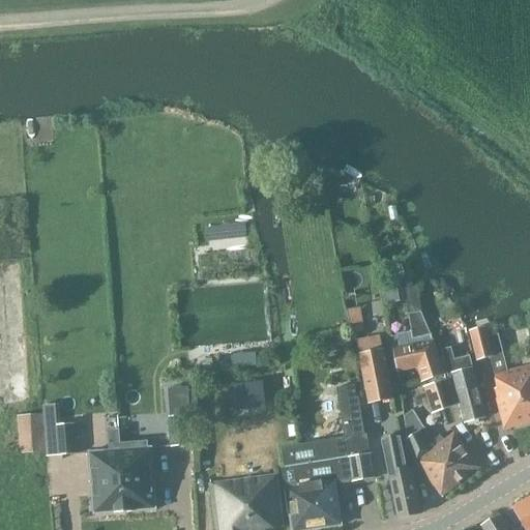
[(421,313),(416,287),(404,290),(408,315),(421,313)]
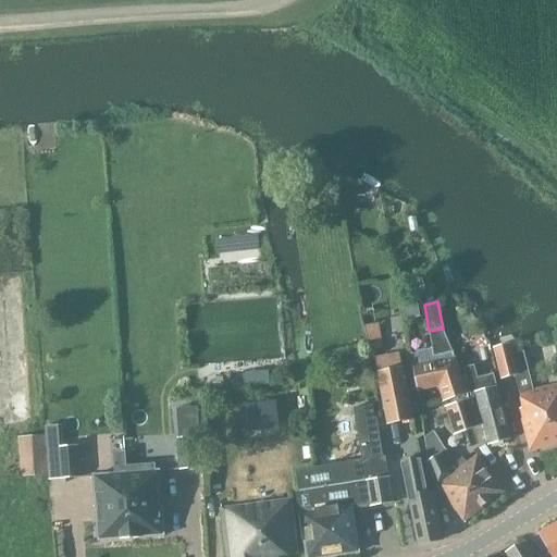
[(380,309),(367,312),(371,338),(385,335),(380,309)]
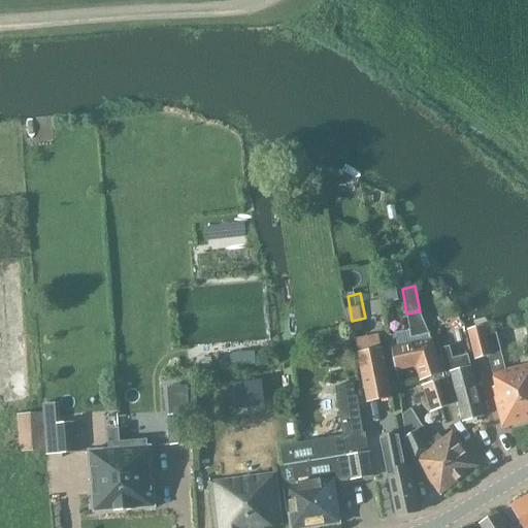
[(475,360),(488,357),(495,387),(492,388),(502,428),(527,421),(527,364),(505,370),(496,334),(486,336),(484,327),(481,327),(468,330),(475,360)]
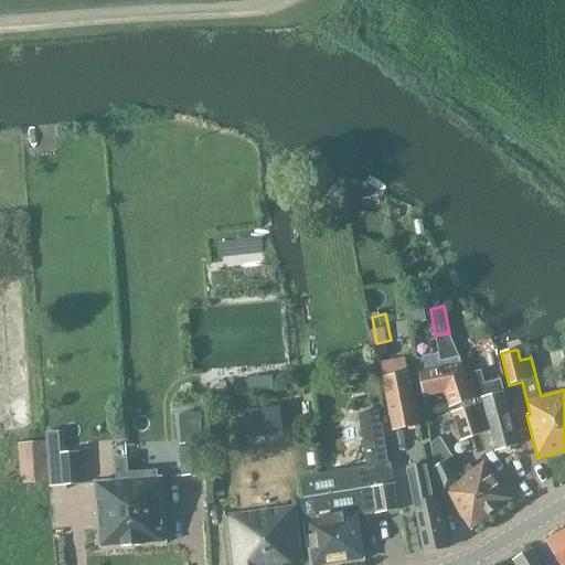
[(380,363),(383,379),(393,430),(418,425),(405,359),(380,363)]
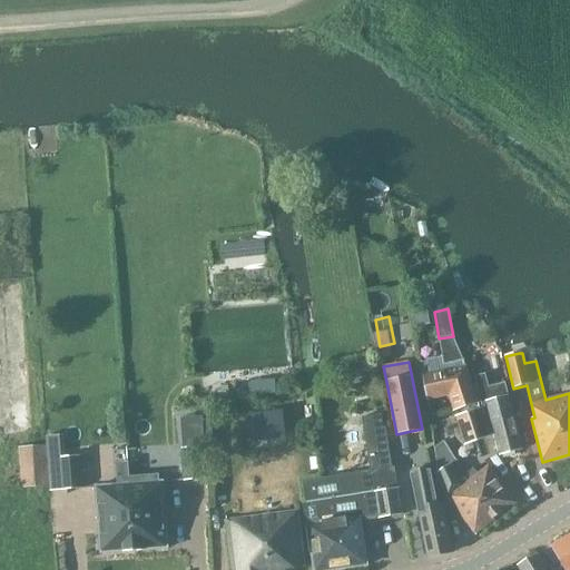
[(453,412),(479,403),(467,366),(422,375),(428,401),(449,396),(453,412)]
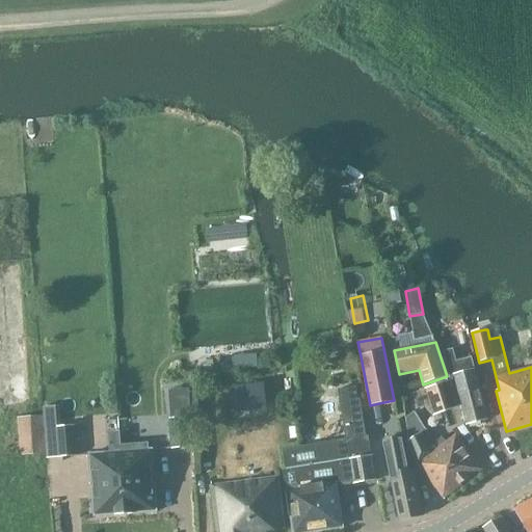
[(452,388),(459,390),(466,424),(486,420),(476,372),(475,372),(469,367),(458,370),(456,362),(446,365),(452,388)]
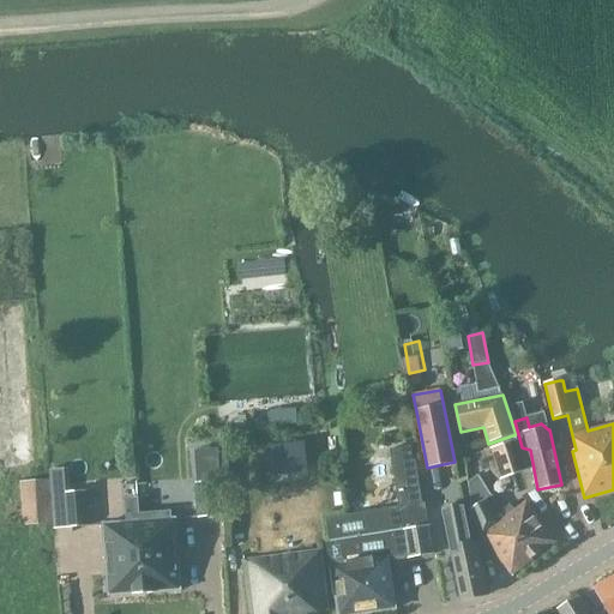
[(500,479),(527,470),(517,440),(497,447),(495,445),(491,446),(500,479)]
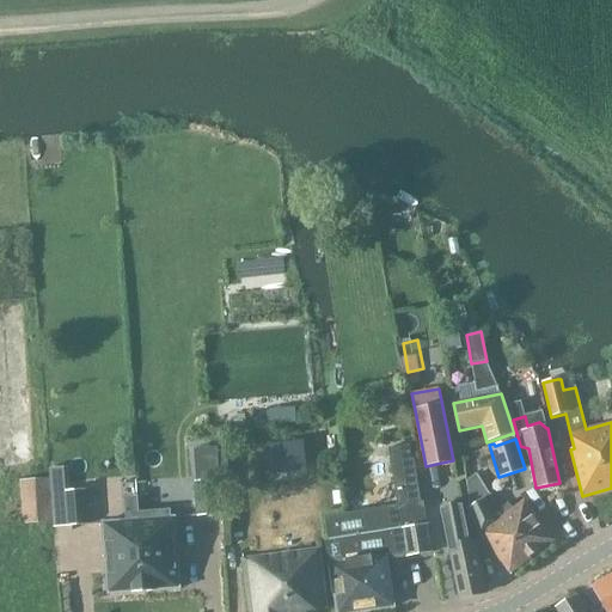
[(265,446),(269,473),(305,469),(301,441),(265,446)]
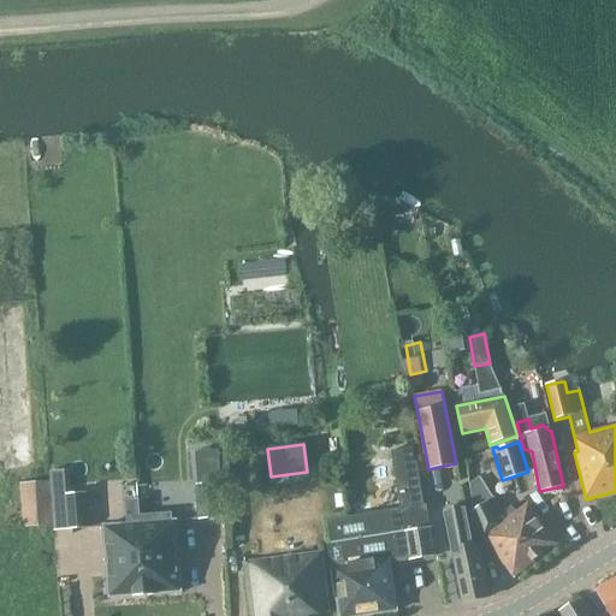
[(391,451),(400,509),(327,521),(331,544),(327,545),(336,600),(337,600),(339,615),(361,615),(396,611),(389,564),(436,557),(431,528),(430,529),(426,505),(424,505),(416,462),(414,462),(412,449),(391,451)]
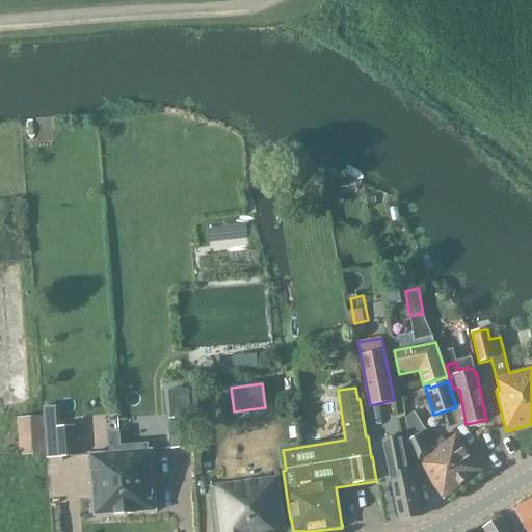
[(407,429),(409,442),(407,443),(418,464),(443,499),(481,470),(455,435),(431,454),(426,444),(431,441),(426,430),(415,413),(411,399),(403,404),(407,429)]
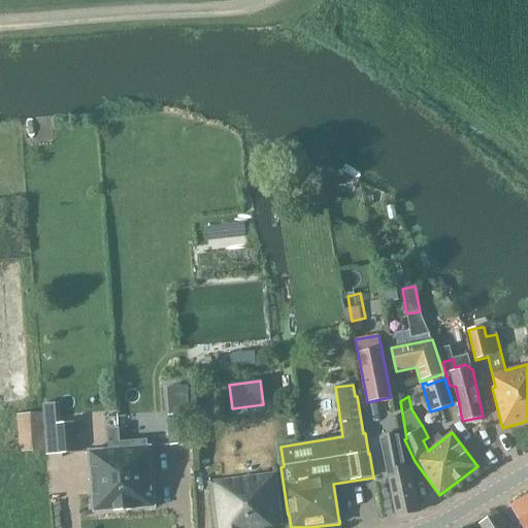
[(47,400),(20,401),(21,441),(48,440),(47,400)]
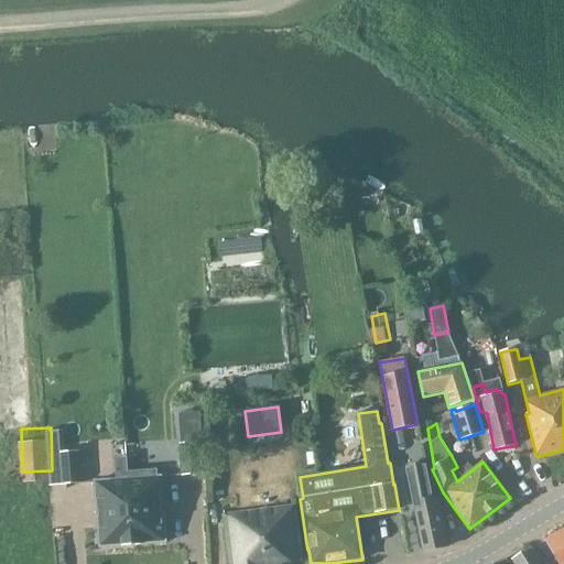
[(63,440),(63,469),(80,469),(82,440),(63,440)]
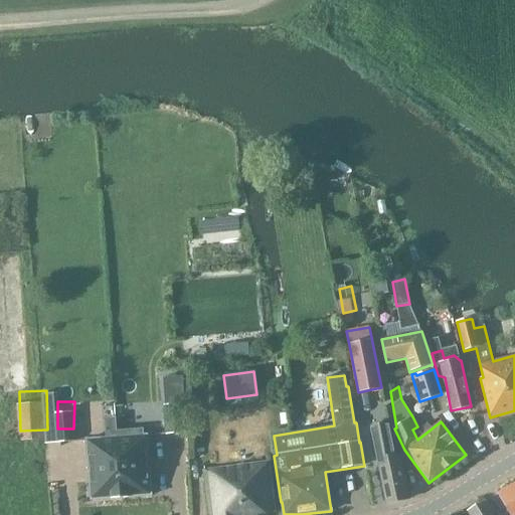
[(184,404),(165,405),(164,406),(166,435),(186,433),(184,404)]
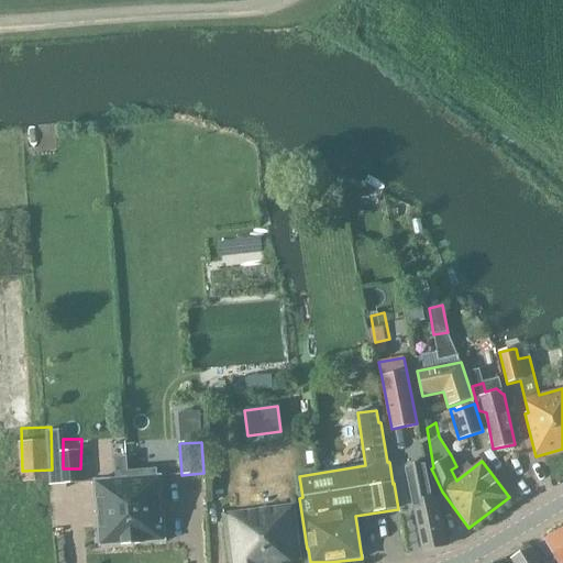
[(448,545),(448,544),(438,497),(431,498),(424,463),(406,466),(422,551),(448,545)]
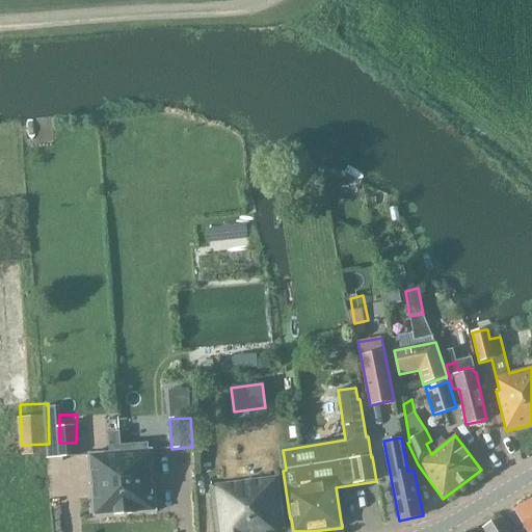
[(151,451),(121,452),(125,514),(156,512),(151,451)]
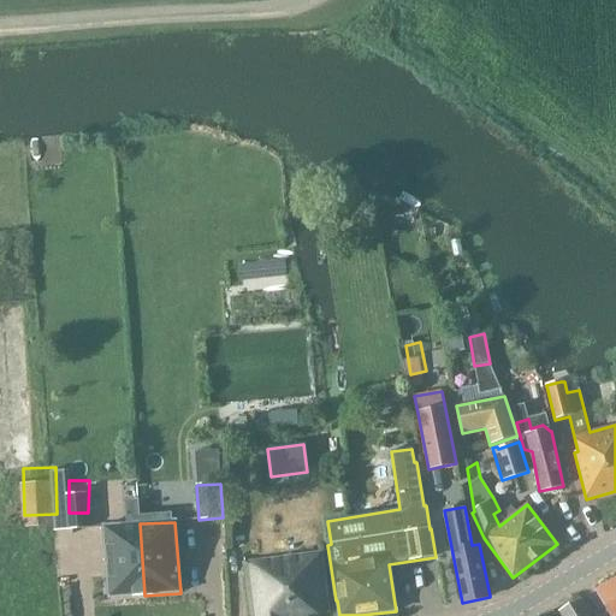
[(140,523),(104,526),(108,598),(144,596),(140,523)]
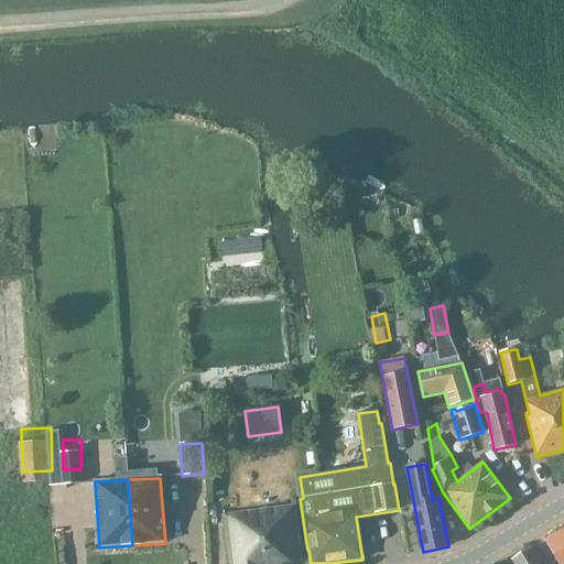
[(281,563),(301,561),(294,507),(224,514),(229,563),(281,563)]
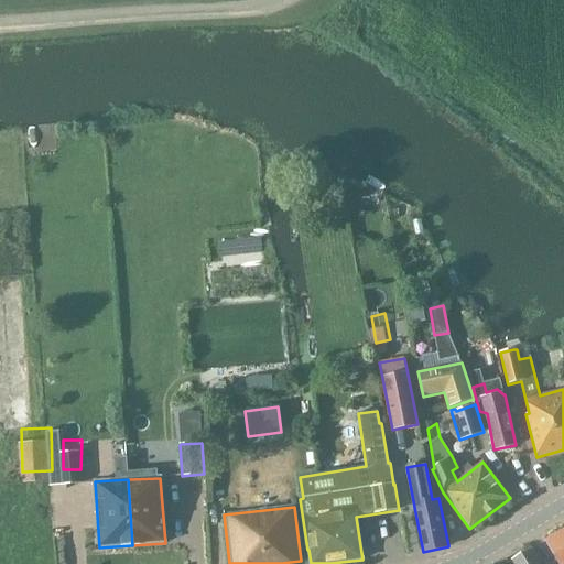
[(563,563),(563,529),(545,541),(559,563),(563,563)]
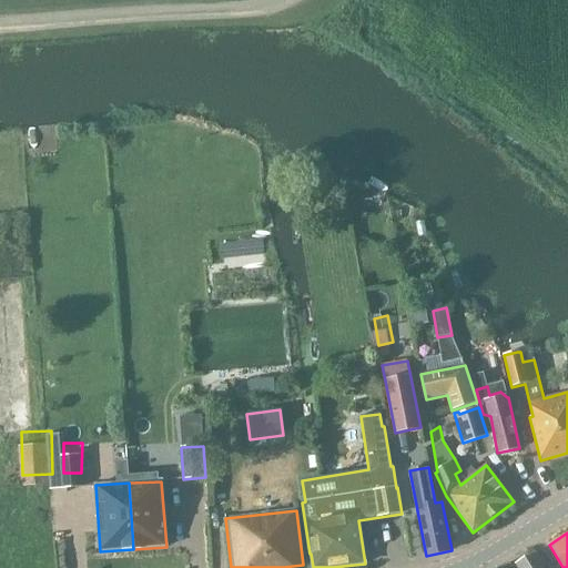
[(544,567),(535,553),(516,565),(517,567),(544,567)]
